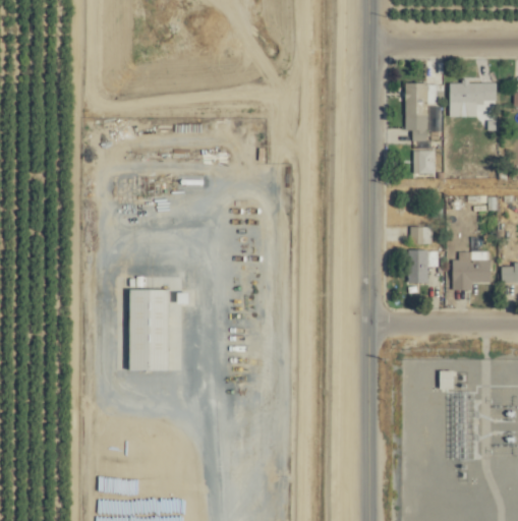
[(427,103),(435,103),(435,83),(405,83),(405,115),(413,115),(413,140),(427,140),(427,103)]
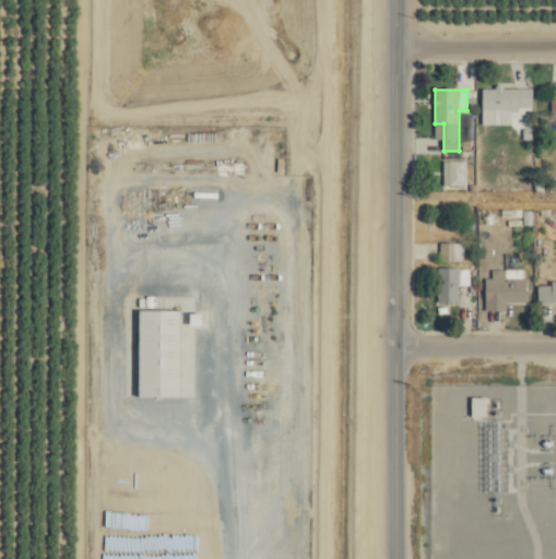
[(495,125),(512,123),(511,113),(528,113),(527,90),(484,90),(484,114),(495,114),(495,125)]
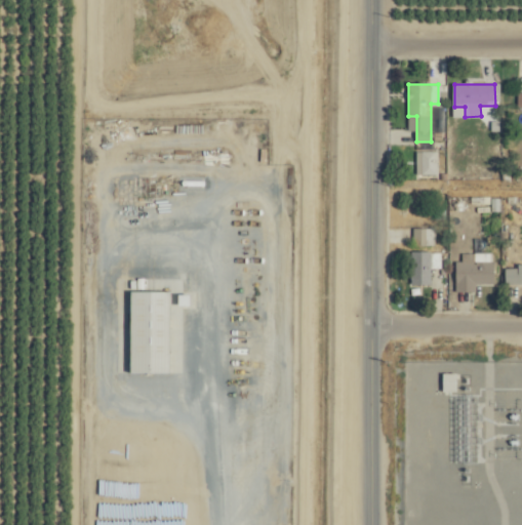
[(438,152),(416,152),(416,175),(438,175),(438,152)]
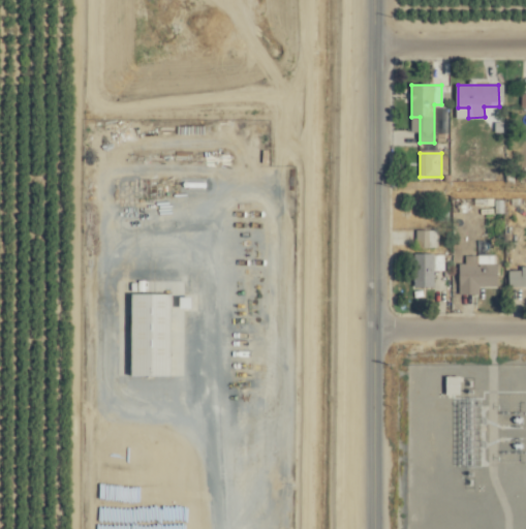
[(438,231),(416,230),(415,249),(438,249),(438,231)]
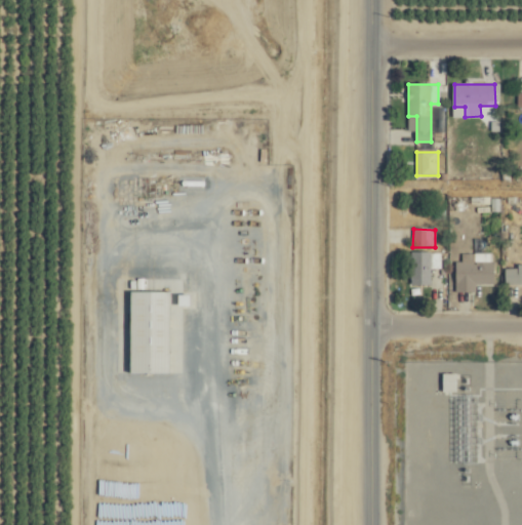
[(433,252),(410,252),(410,286),(433,286),(433,252)]
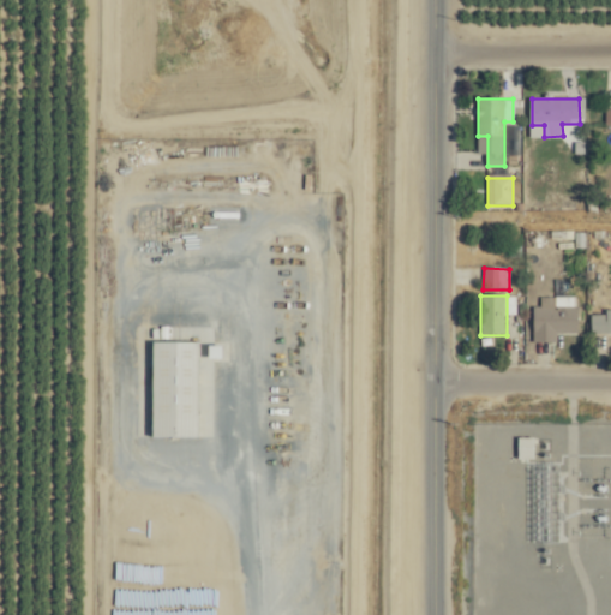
[(533,308),(533,342),(556,342),(556,334),(579,334),(579,308),(533,308)]
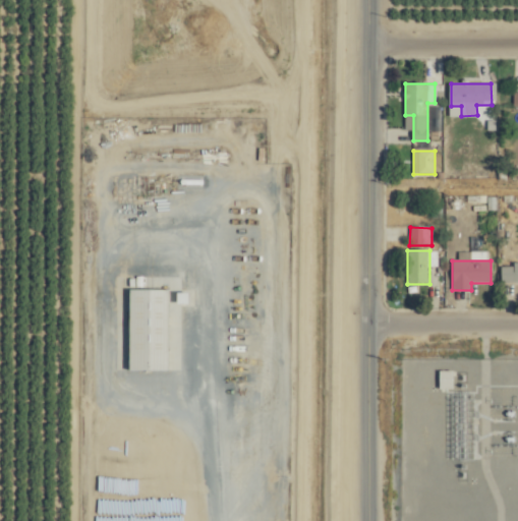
[(502,281),(517,281),(517,263),(502,264),(502,281)]
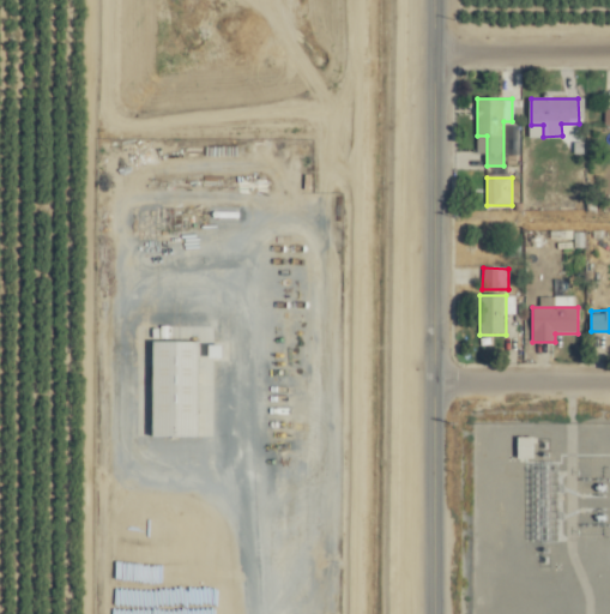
[(156,342),(156,437),(203,438),(203,342),(156,342)]
